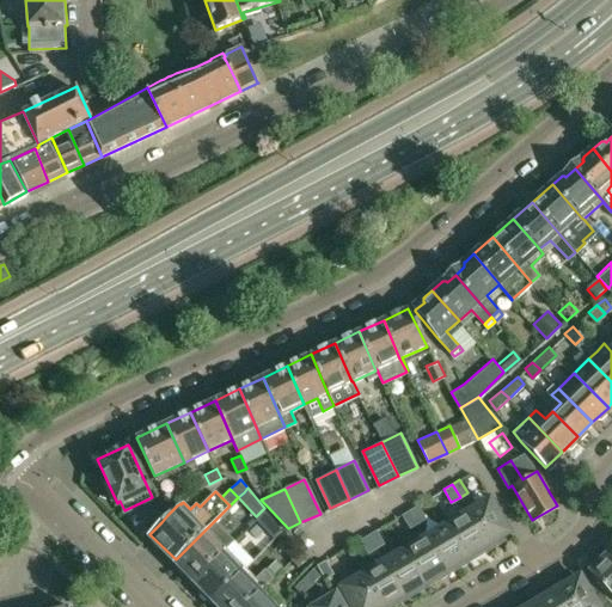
[(490,498),(469,512),(488,545),(509,532),(490,498)]
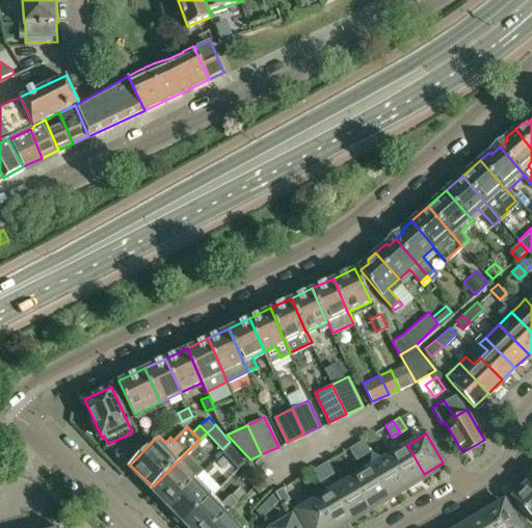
[(153,437),(142,441),(145,448),(154,440),(153,437)]
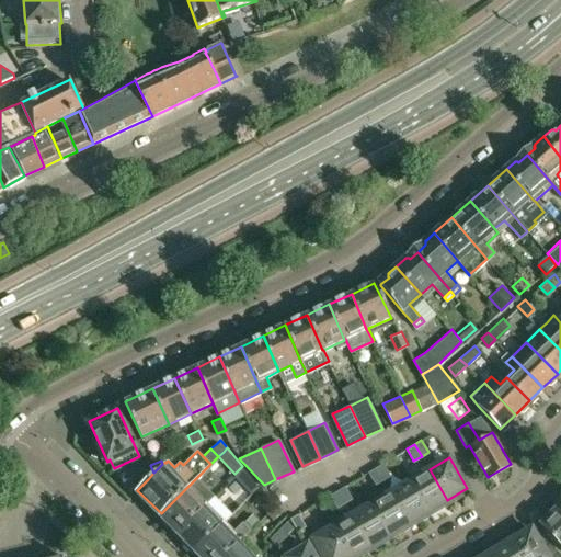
[(382,463),(376,467),(384,479),(390,475),(382,463)]
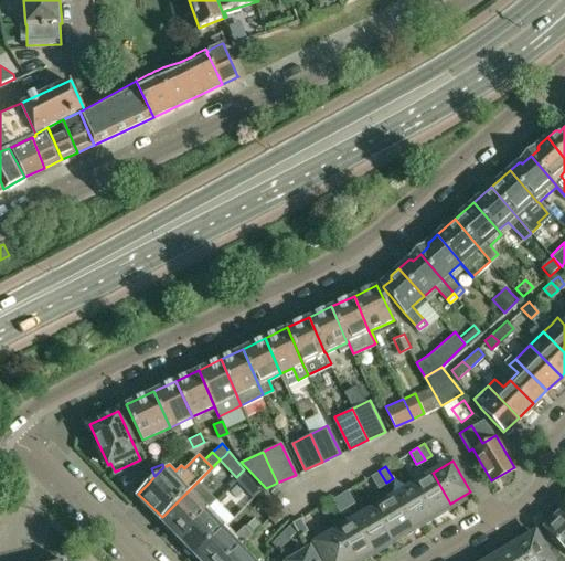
[(142,470),(149,483),(155,476),(151,468),(150,467),(142,470)]
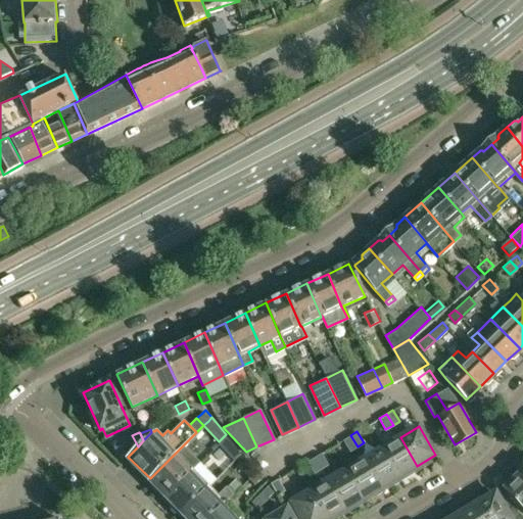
[(234,459),(240,454),(241,453),(226,434),(224,436),(219,441),(220,441),(218,443),(234,459)]
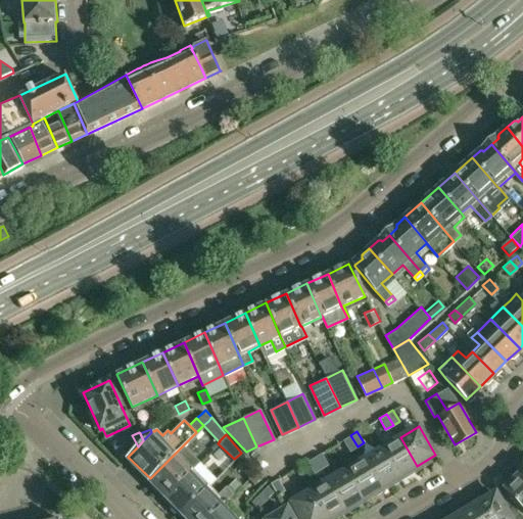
[(350,435),(343,439),(349,451),(358,446),(350,435)]
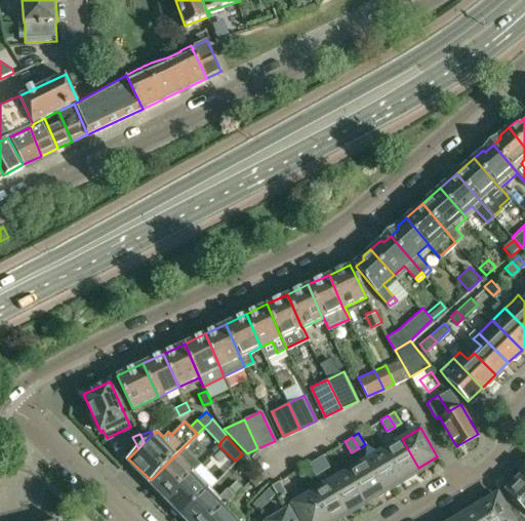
[(402,439),(384,449),(401,478),(418,468),(402,439)]
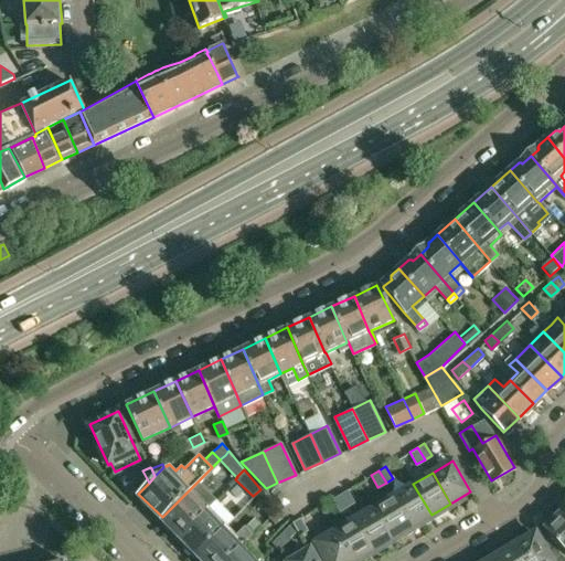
[(179,535),(204,509),(215,498),(199,480),(188,491),(162,517),(179,535)]
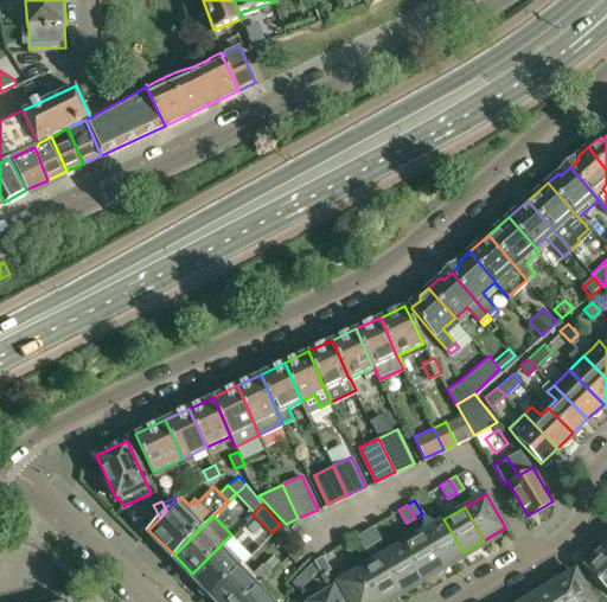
[(443,519),(422,532),(442,564),(464,552),(443,519)]
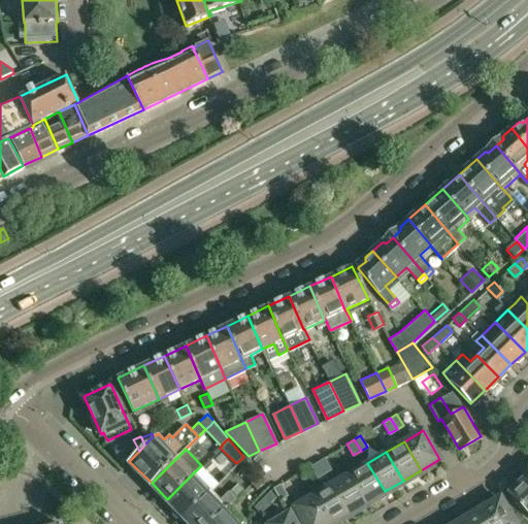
[(324,457),(318,461),(325,472),(331,468),(324,457)]
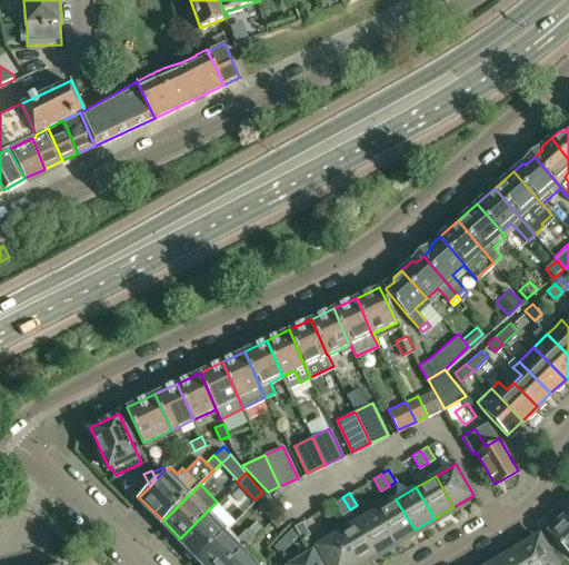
[(342,497),(335,502),(341,514),(350,509),(342,497)]
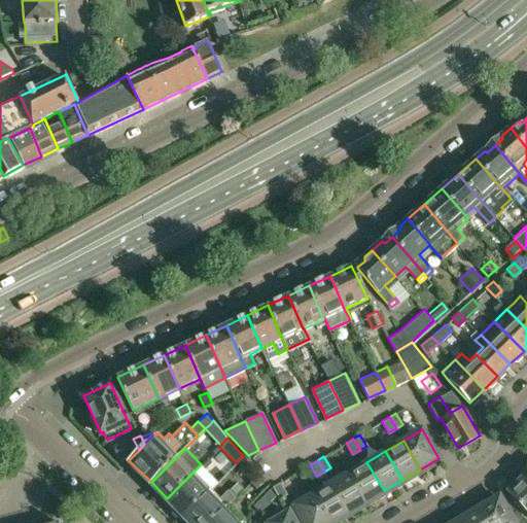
[(366,462),(349,473),(365,501),(384,490),(366,462)]
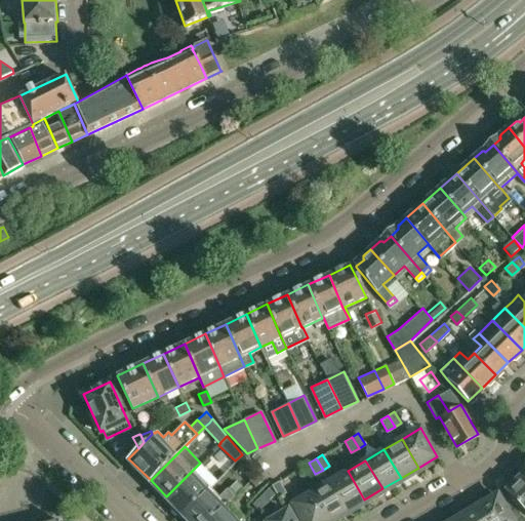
[(255,485),(265,476),(257,471),(249,480),(255,485)]
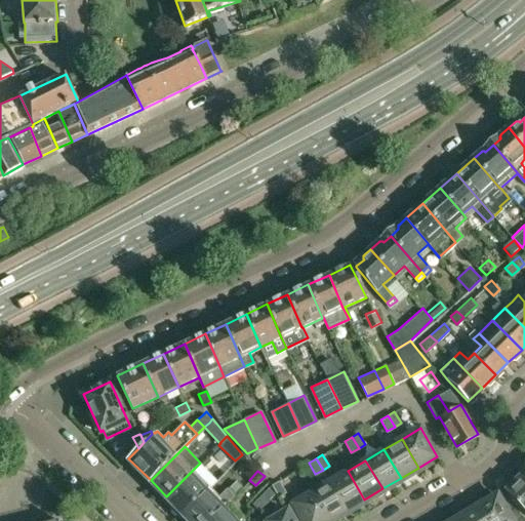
[(348,471),(329,481),(347,510),(364,499),(348,471)]
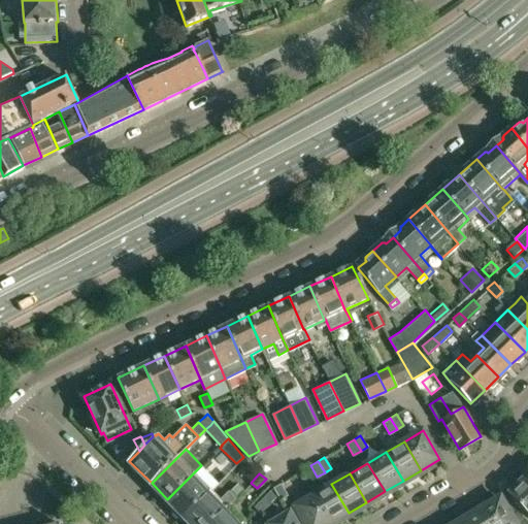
[(167,499),(184,516),(207,492),(191,476),(167,499)]
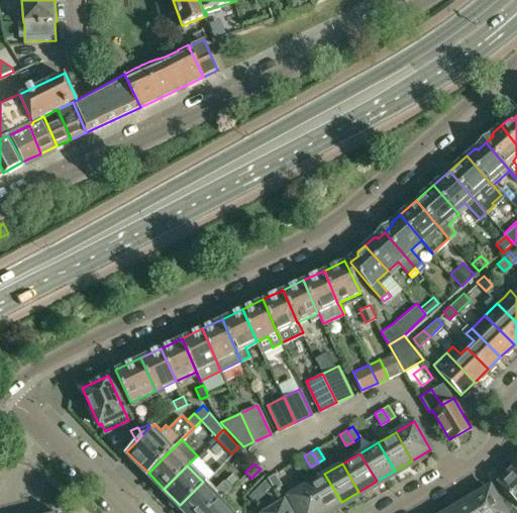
[(516,470),(514,467),(498,483),(516,502),(516,470)]
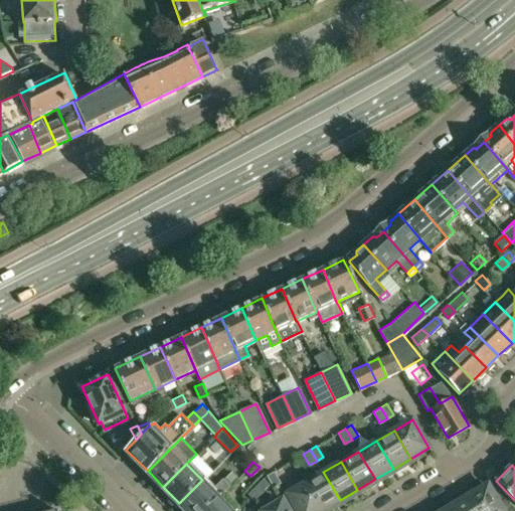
[(179,503),(186,510),(201,510),(218,495),(238,476),(232,469),(211,489),(202,480),(179,503)]
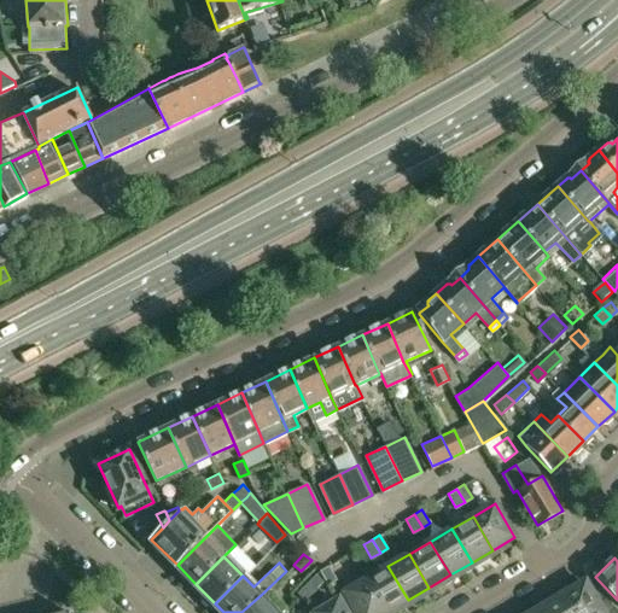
[(328,584),(333,581),(337,579),(328,565),(320,570),(328,584)]
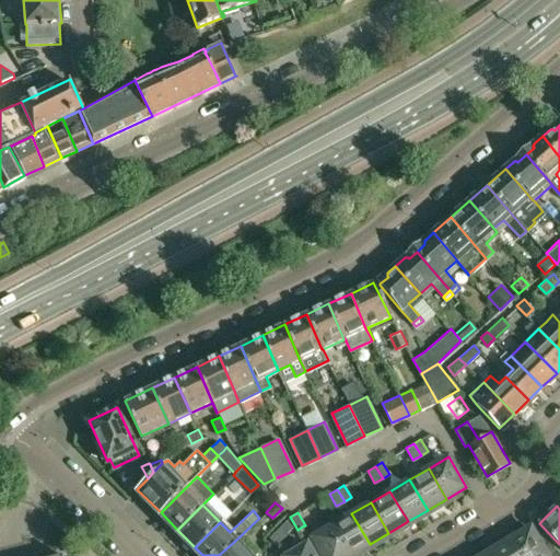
[(351,513),(333,525),(350,555),(370,544),(351,513)]
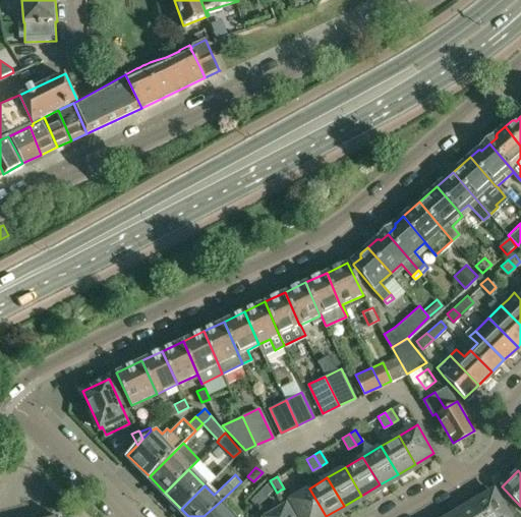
[(262,494),(264,498),(273,489),(267,482),(262,489),(264,492),(262,494)]
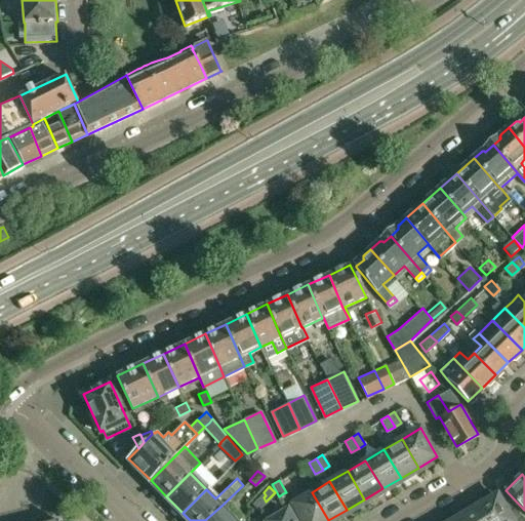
[(266,495),(264,492),(252,503),(258,509),(266,502),(264,497),(266,495)]
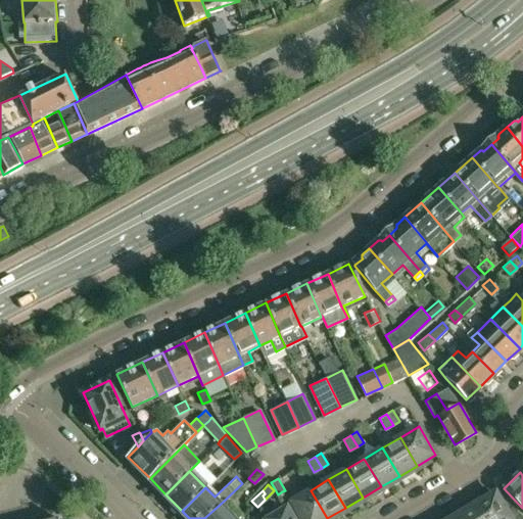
[(292,502),(301,518),(326,518),(327,518),(311,490),(292,502)]
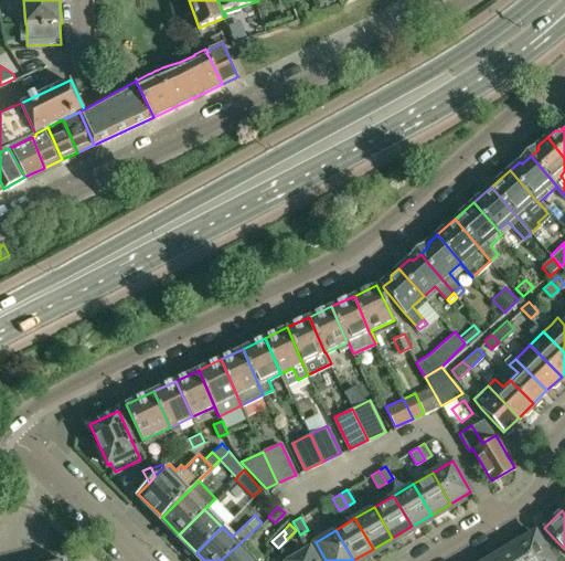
[(564,560),(564,557),(563,556),(554,547),(546,551),(535,531),(515,543),(525,560),(564,560)]
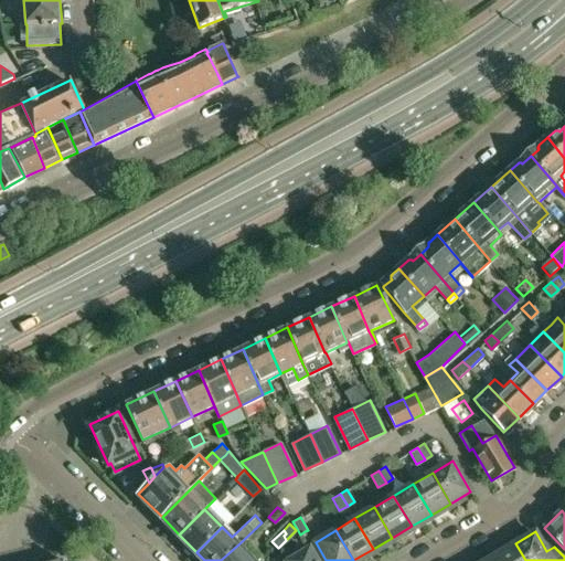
[(221,560),(255,560),(240,543),(221,560)]
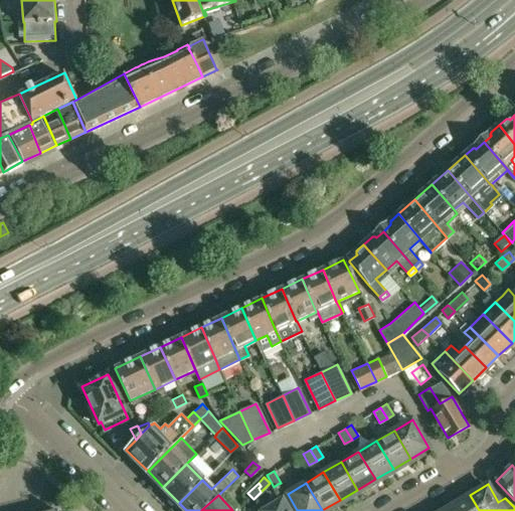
[(479,510),(470,495),(452,505),(455,510),(479,510)]
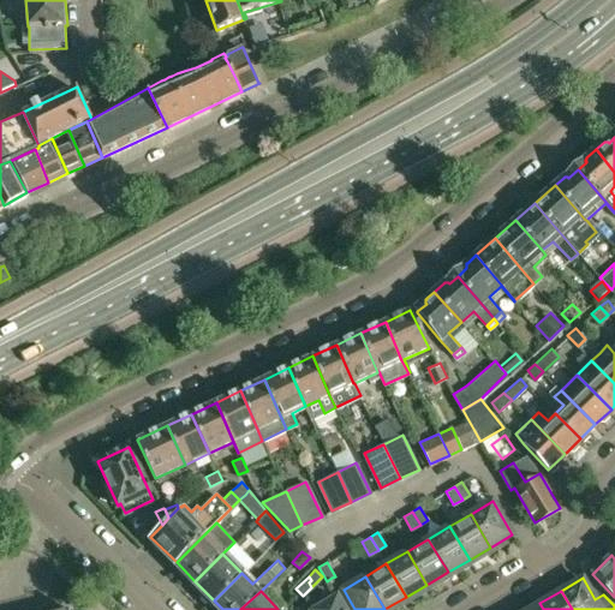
[(344,609),(338,597),(315,609),(344,609)]
